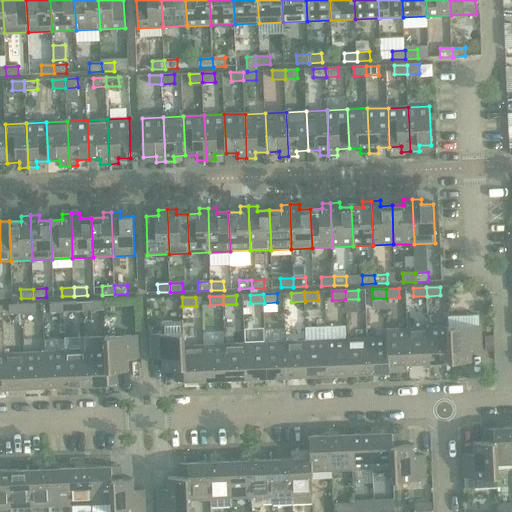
[(104,301),(91,301),(91,310),(104,310),(104,301)]
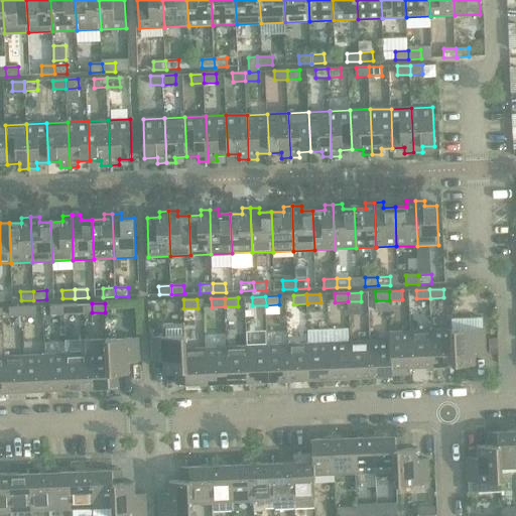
[(78,304),(63,305),(65,313),(78,313),(78,304)]
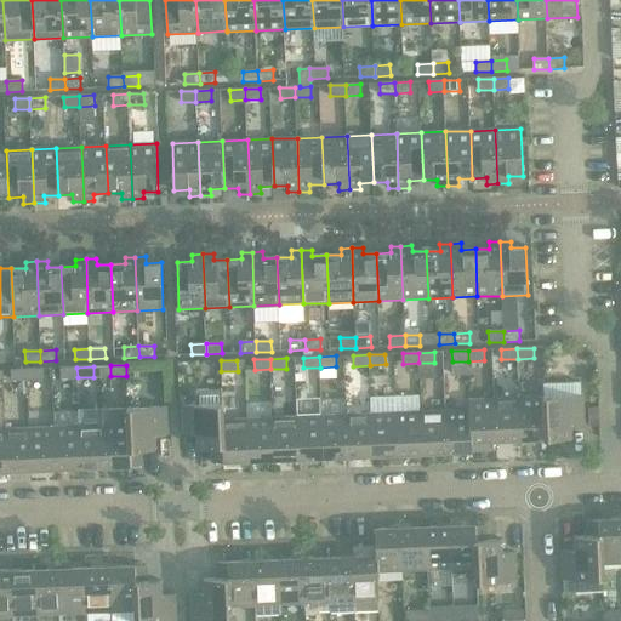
[(78,377),(77,368),(61,368),(61,379),(78,377)]
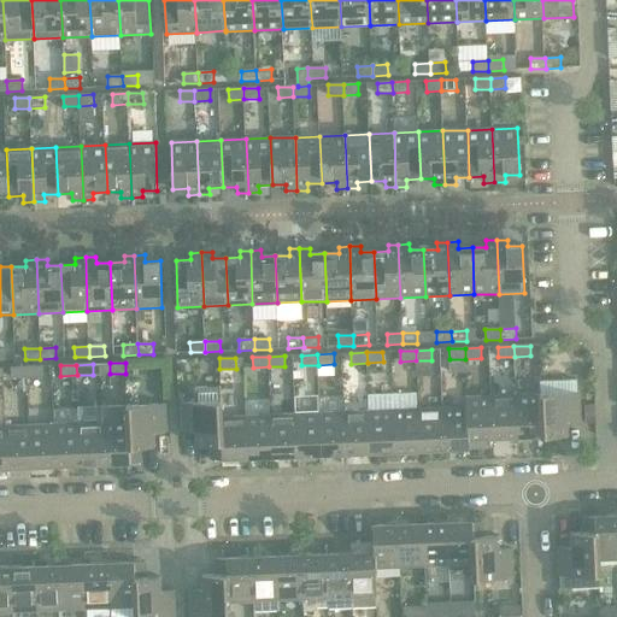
[(28,377),(27,366),(11,368),(11,378),(28,377)]
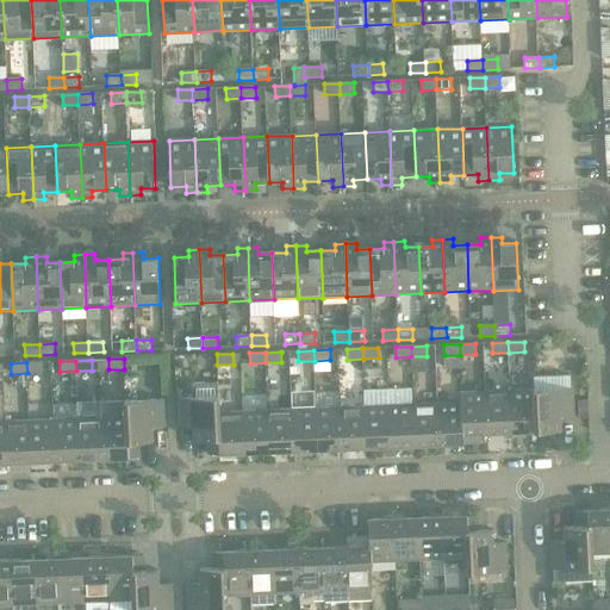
[(43,362),(26,362),(27,373),(43,372),(43,362)]
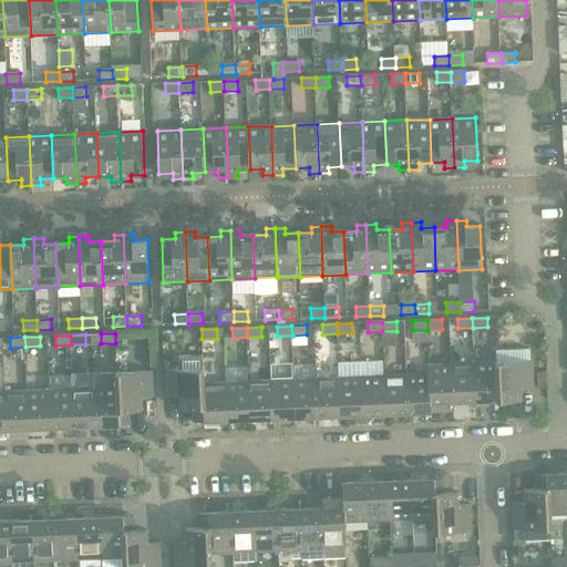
[(531,350),(497,351),(497,362),(498,401),(522,400),(522,388),(534,388),(533,361),(531,361),(531,350)]
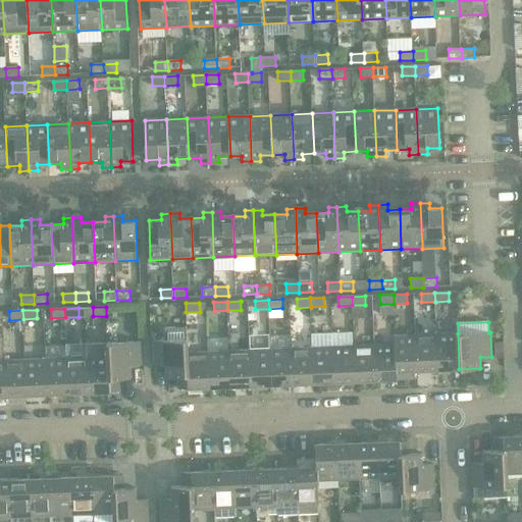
[(458,333),(436,334),(438,370),(459,369),(458,333)]
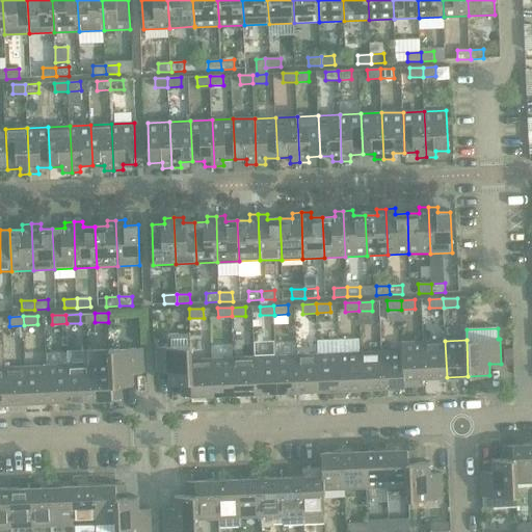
[(445,341),(424,342),(425,378),(447,377),(445,341)]
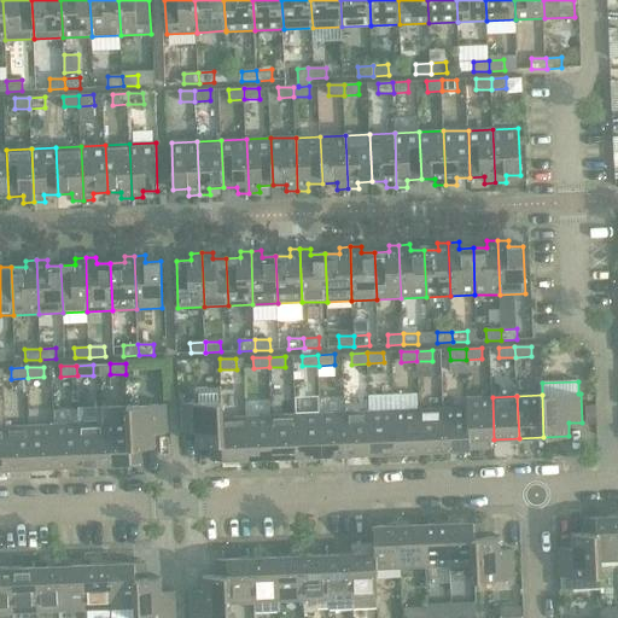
[(467,398),(468,408),(470,441),(494,439),(493,397),(467,398)]
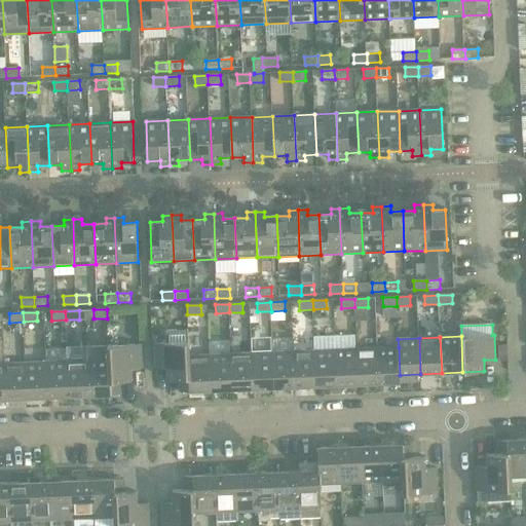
[(189,355),(190,355),(189,342),(155,344),(156,368),(167,368),(167,379),(180,379),(181,392),(190,391),(189,355)]
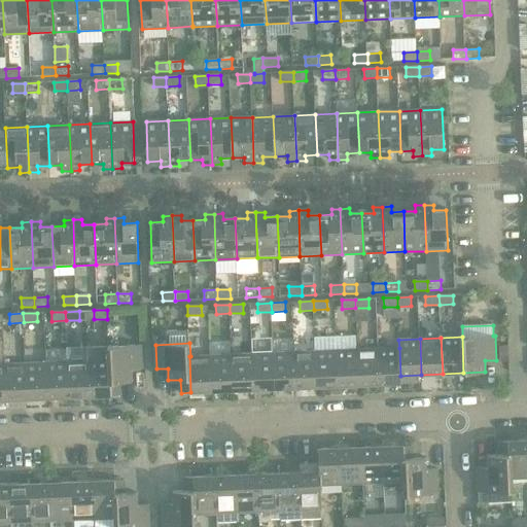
[(108,347),(88,348),(88,361),(90,397),(120,395),(120,382),(132,382),(132,370),(143,370),(142,345),(108,346),(108,347)]
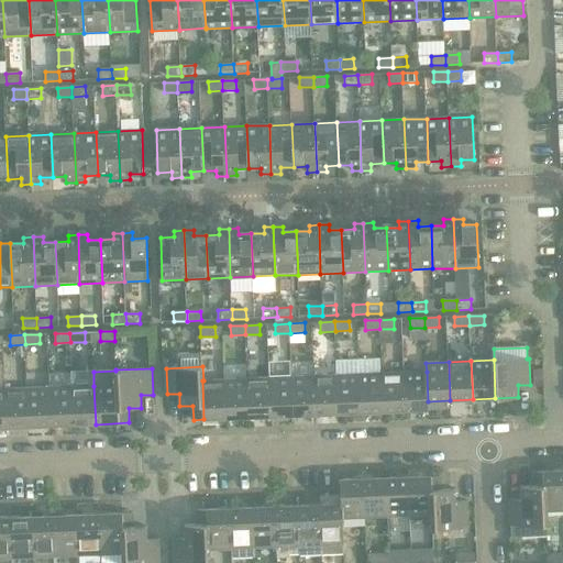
[(542,368),(534,370),(534,385),(543,385),(542,368)]
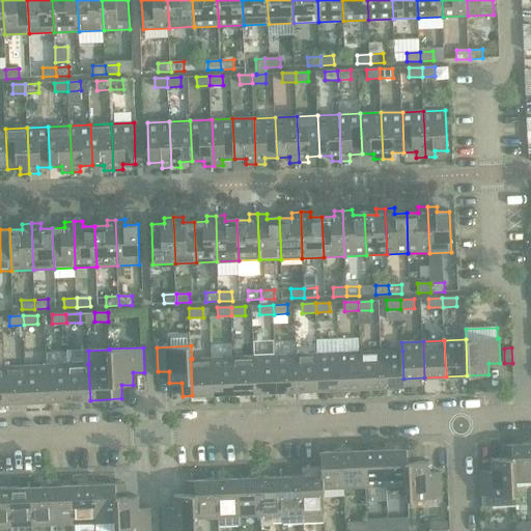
[(402,351),(382,352),(383,388),(404,387),(403,379),(402,351)]
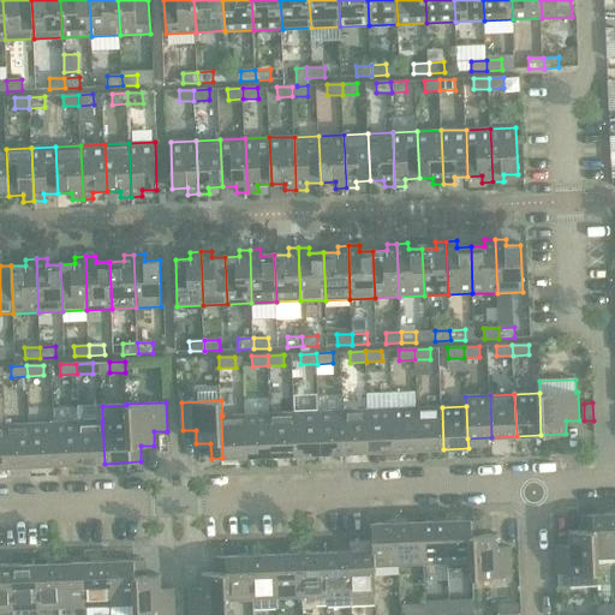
[(442,407),(417,408),(419,451),(443,449),(442,407)]
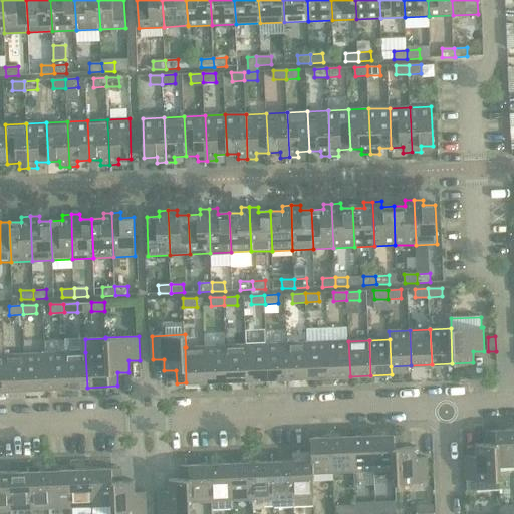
[(328,341),(307,342),(309,377),(329,376),(328,341)]
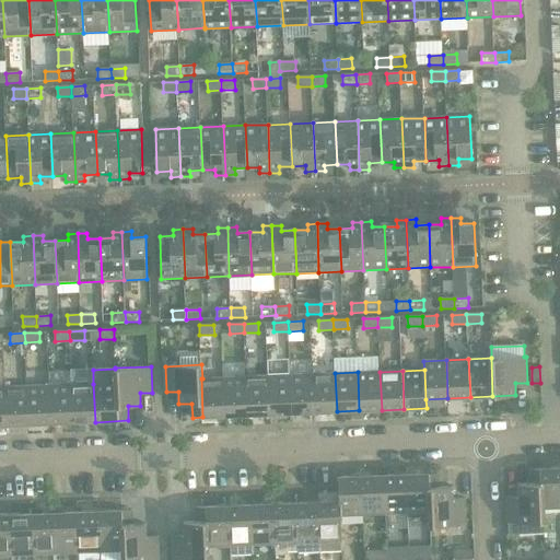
[(380,372),(358,372),(359,410),(382,410),(380,372)]
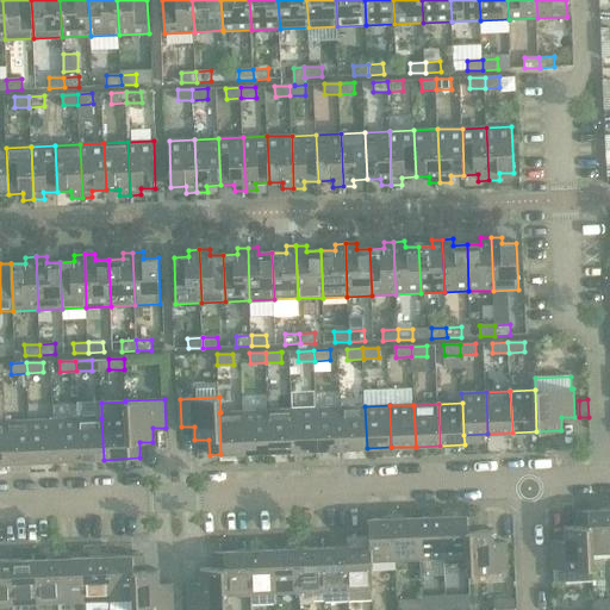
[(365,406),(341,408),(342,449),(367,448),(365,406)]
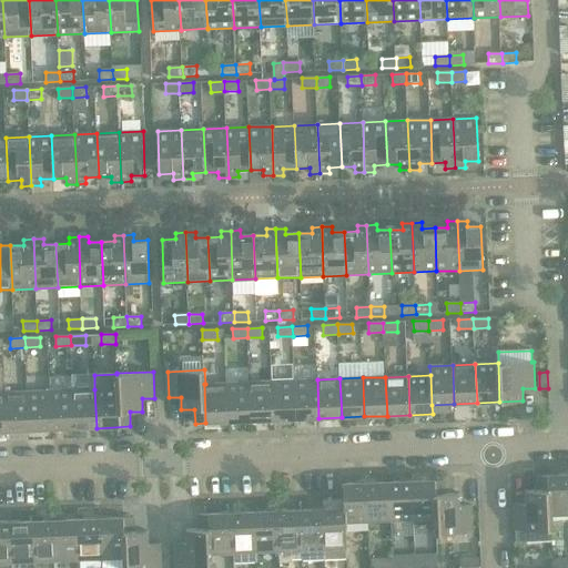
[(317,379),(295,381),(296,419),(318,418),(317,379)]
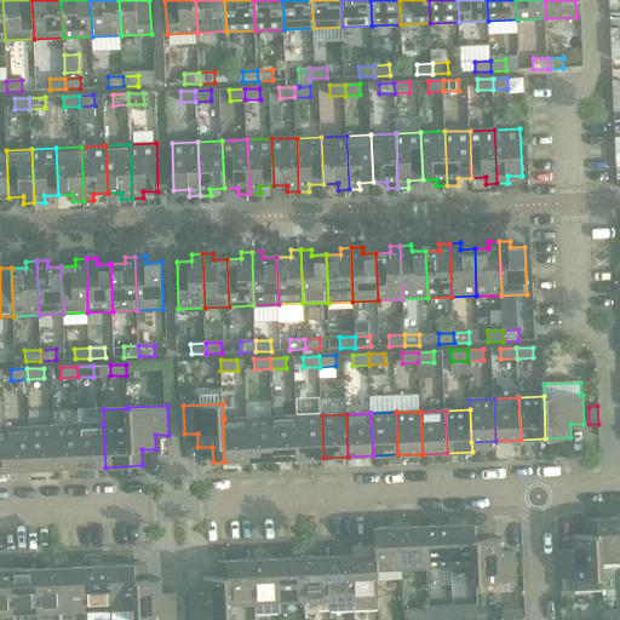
[(322,415),(297,417),(299,459),(323,458),(322,415)]
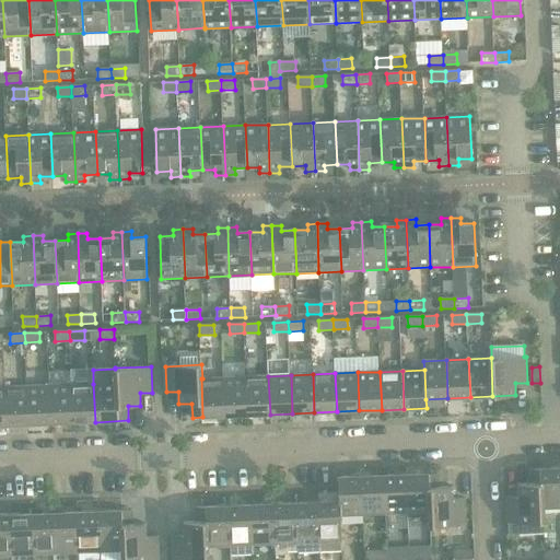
[(268,376),(246,377),(247,416),(270,415),(268,376)]
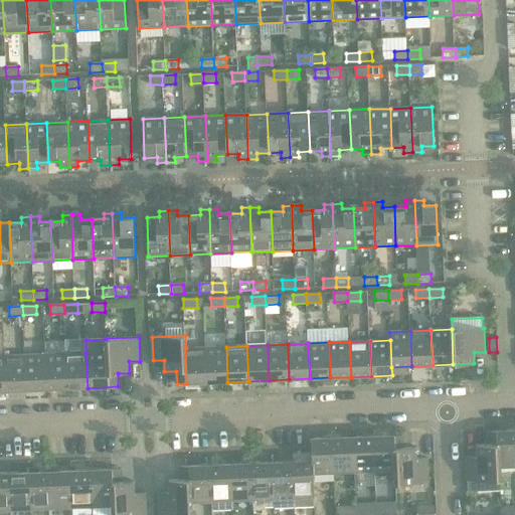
[(226,347),(205,348),(207,383),(227,382),(226,347)]
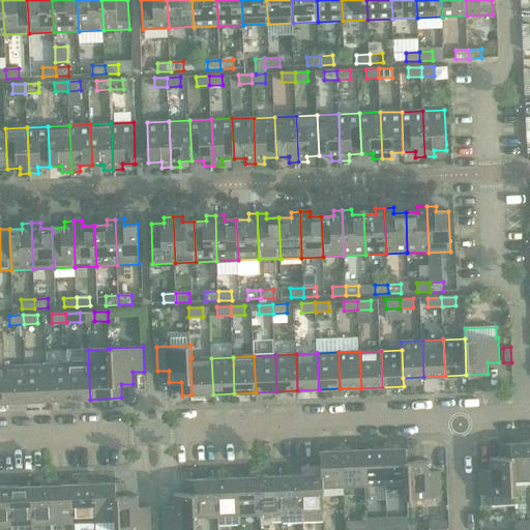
[(211,358),(192,358),(190,358),(192,394),(213,394),(211,358)]
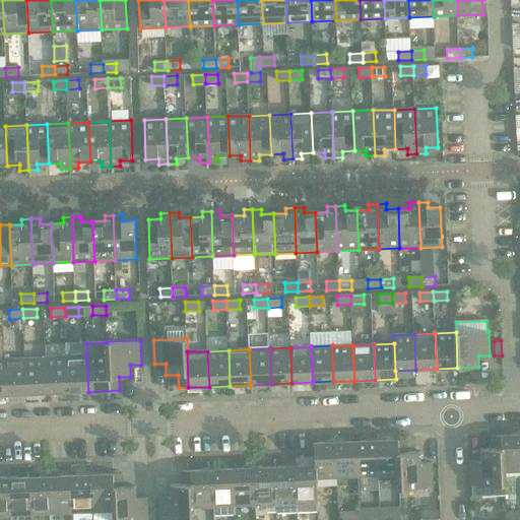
[(66,356),(46,358),(48,393),(68,392),(66,356)]
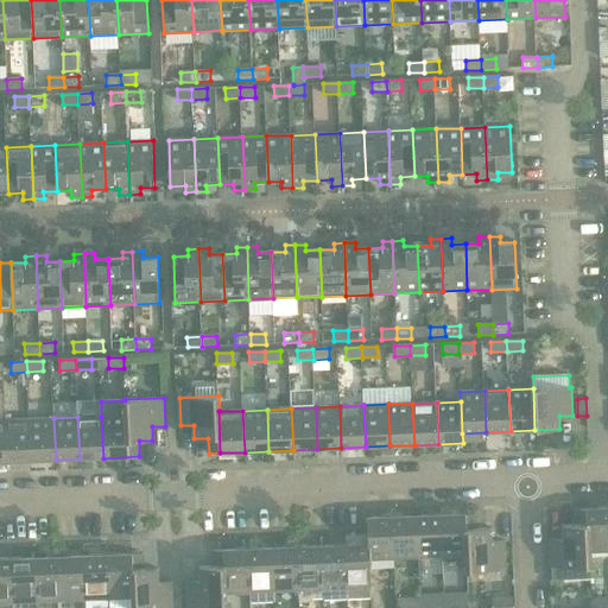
[(101,417),(77,417),(80,458),(103,458),(101,417)]
